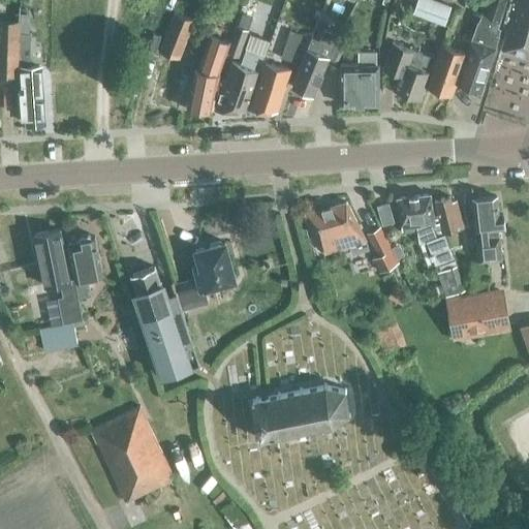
[(443,24),(450,6),(434,0),(417,0),(413,12),(443,24)]
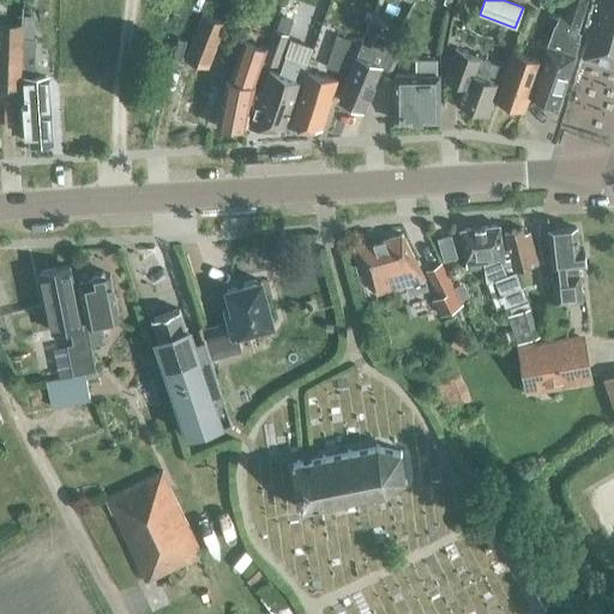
[(565,0),(560,14),(581,22),(585,0),(565,0)]
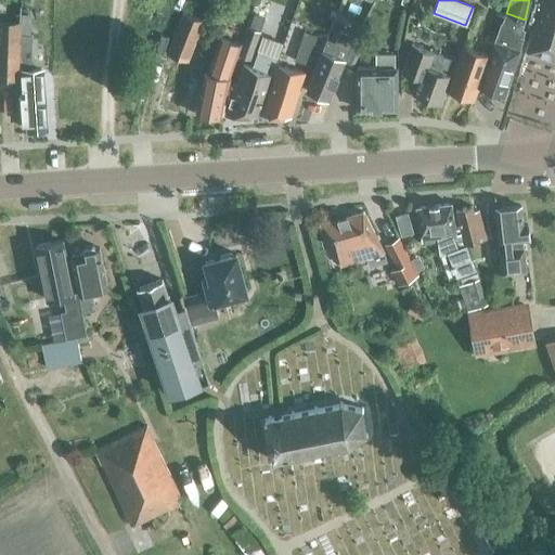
[(554,0),(534,0),(528,22),(533,24),(526,51),(554,59),(554,0)]
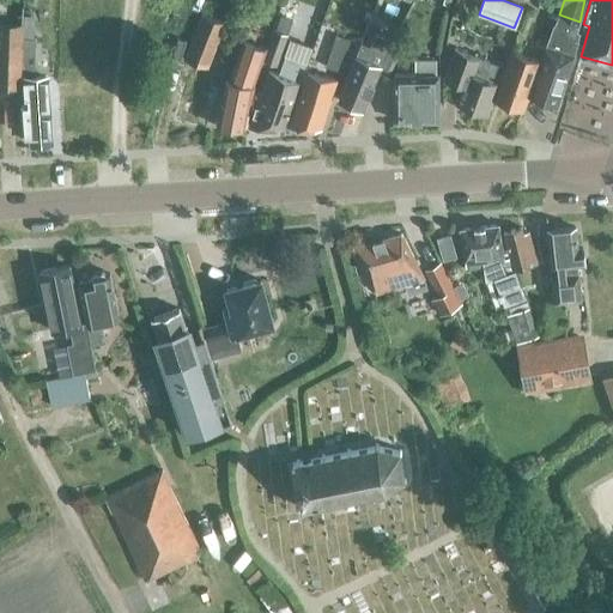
[(23,38),(24,5),(0,4),(0,83),(1,85),(22,86),(23,55),(23,38)]
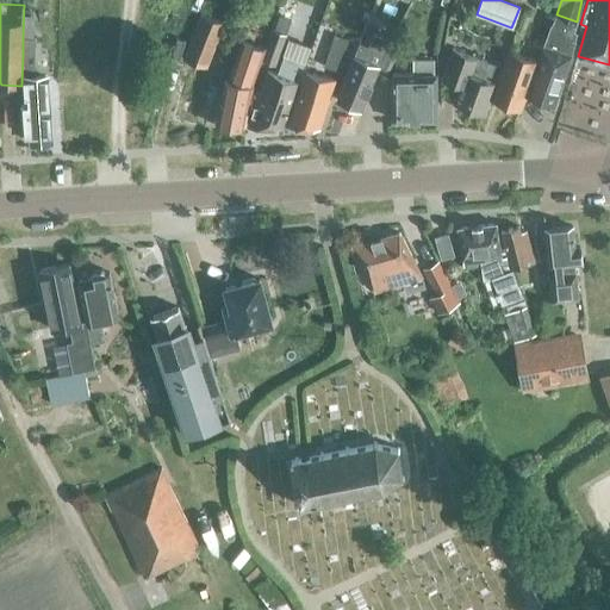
[(206,67),(224,23),(201,14),(184,60),(206,67)]
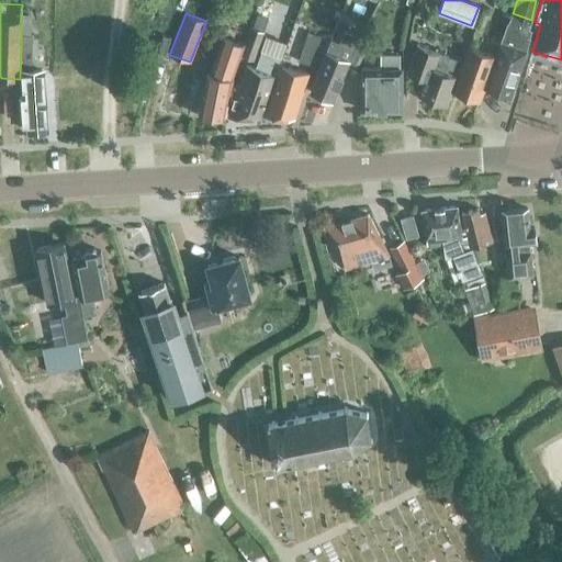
[(530,37),(530,31),(529,30),(532,20),(531,20),(513,13),(509,22),(508,21),(501,42),(485,87),(507,94),(513,91),(526,51),(525,51),(527,44),(530,37)]
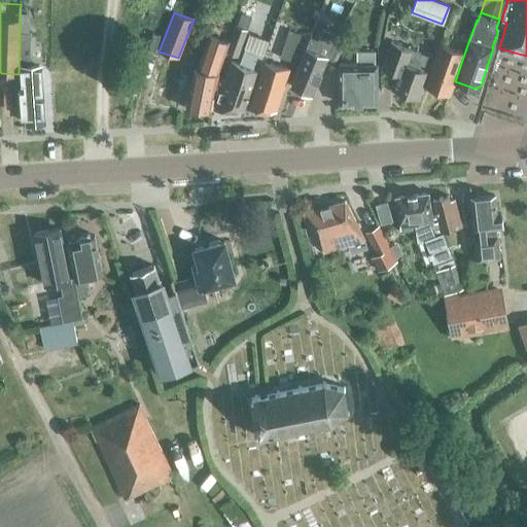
[(239,56),(247,30),(236,26),(226,51),(239,56)]
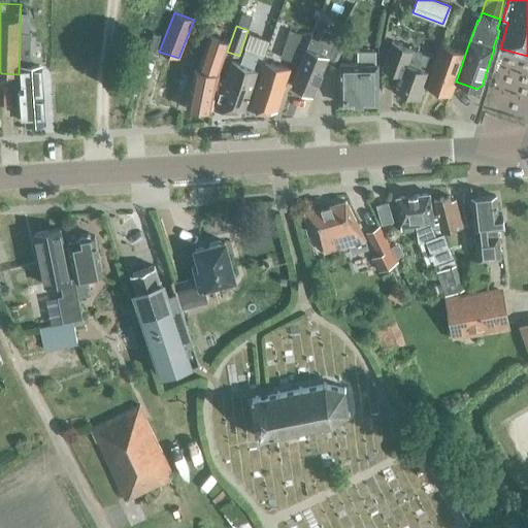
[(290,27),(279,58),(295,63),(305,33),(290,27)]
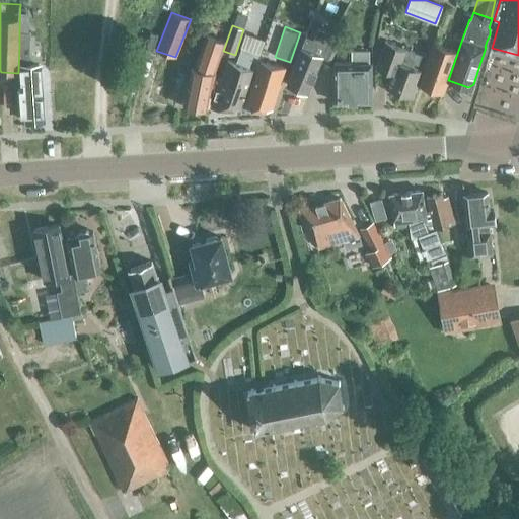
[(313,40),(306,36),(287,84),(307,92),(330,33),(317,28),(313,40)]
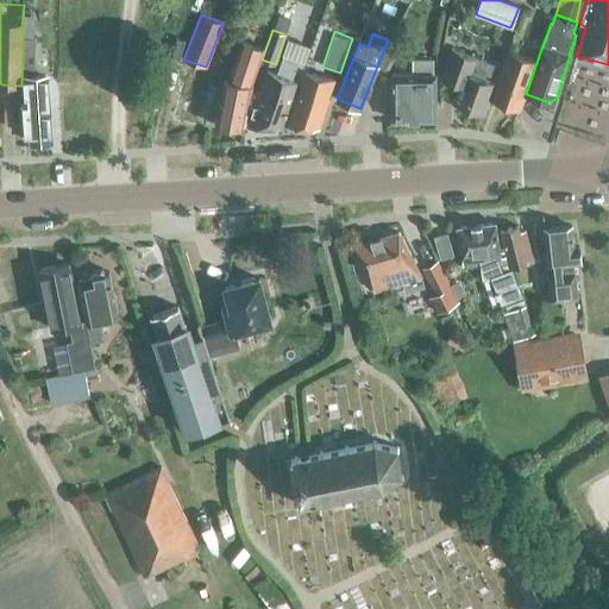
[(23,38),(23,55),(33,55),(33,38),(23,38)]
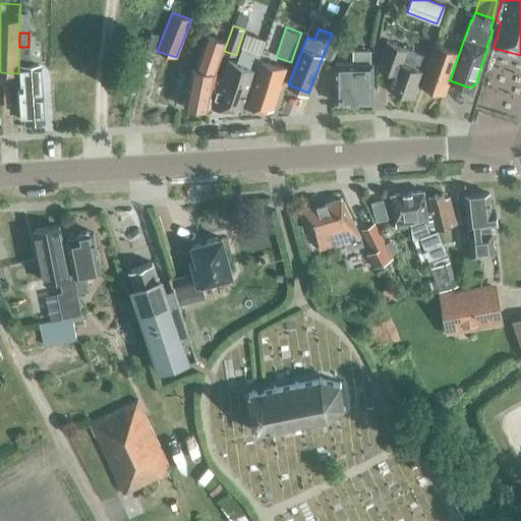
[(207,33),(191,68),(184,107),(208,107),(208,106),(215,72),(218,73),(225,39),(207,33)]
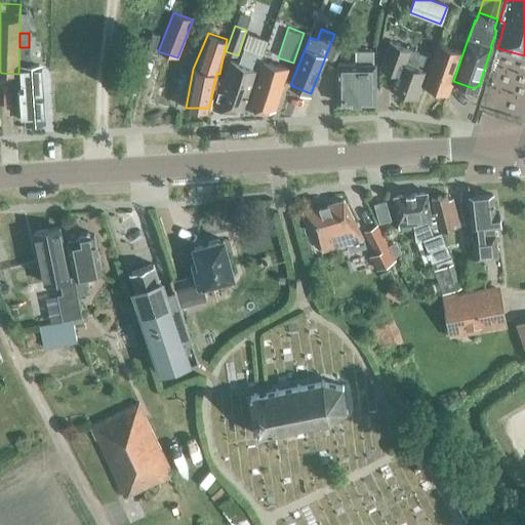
[(332,67),(346,39),(336,35),(324,63),(332,67)]
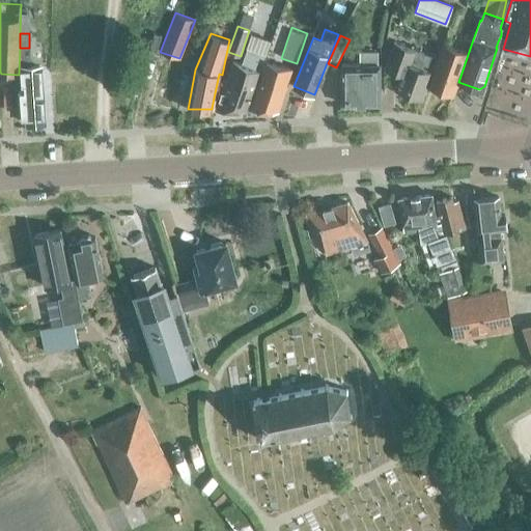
[(437,58),(394,43),(385,68),(400,75),(395,89),(422,99),(437,58)]
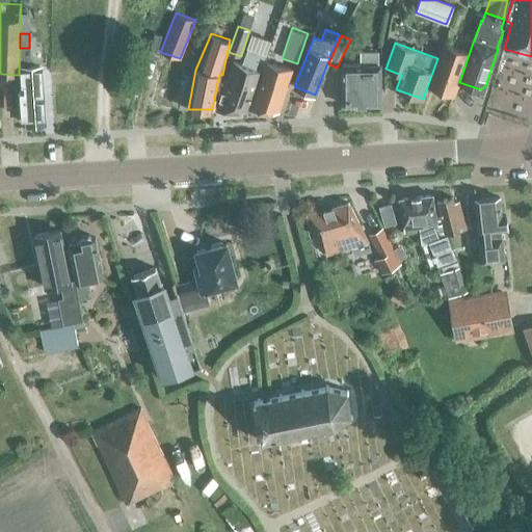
[(454,95),(469,53),(444,45),(429,85),(454,95)]
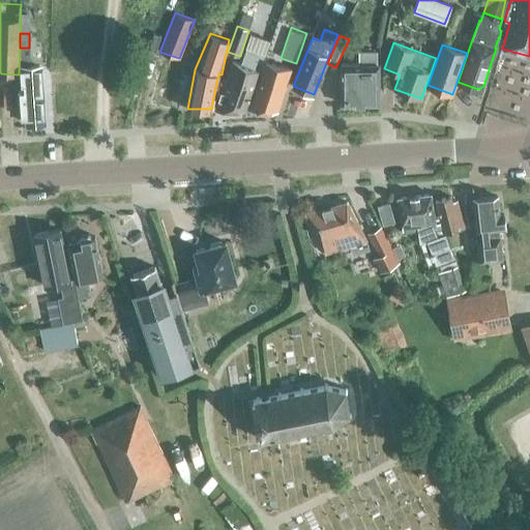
[(247,48),(241,64),(233,62),(227,82),(225,81),(215,108),(215,109),(246,109),(264,54),(247,48)]
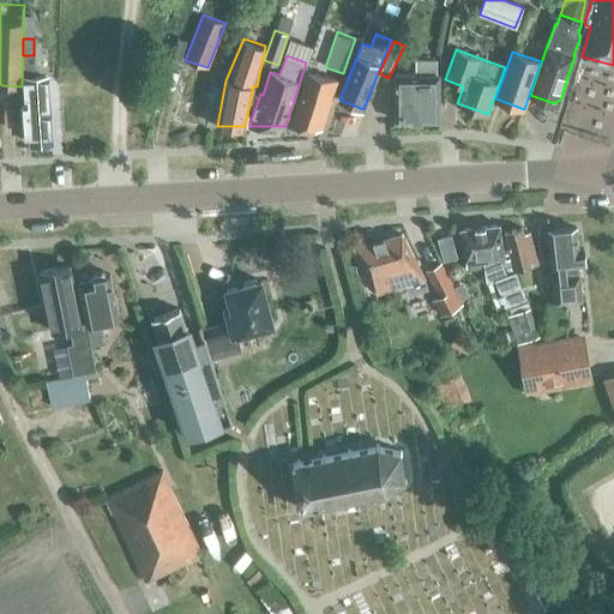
[(415,60),(415,74),(437,74),(437,60),(415,60)]
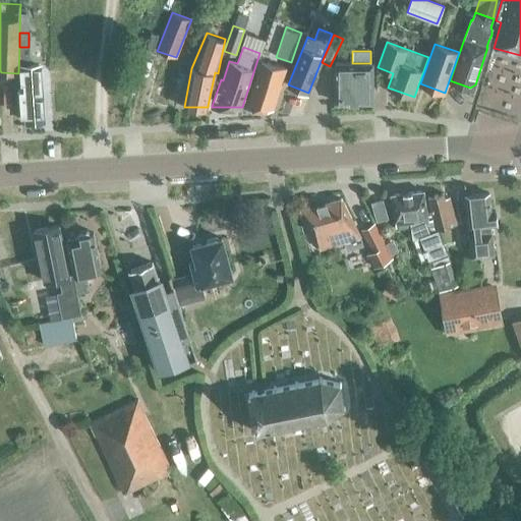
[(272,110),(286,67),(259,60),(256,69),(243,107),(272,110)]
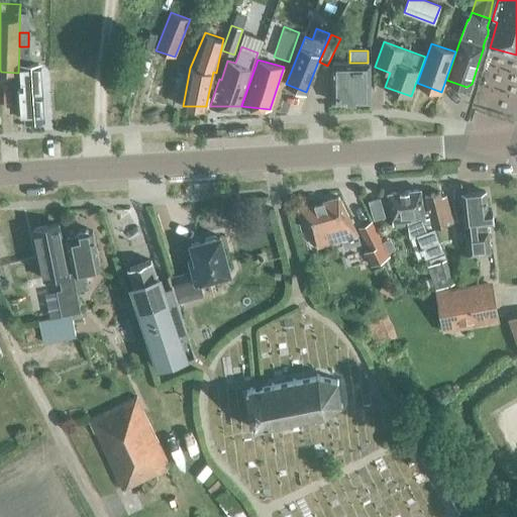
[(370,101),(370,63),(368,63),(349,63),(332,63),(333,81),(332,101),(370,101)]
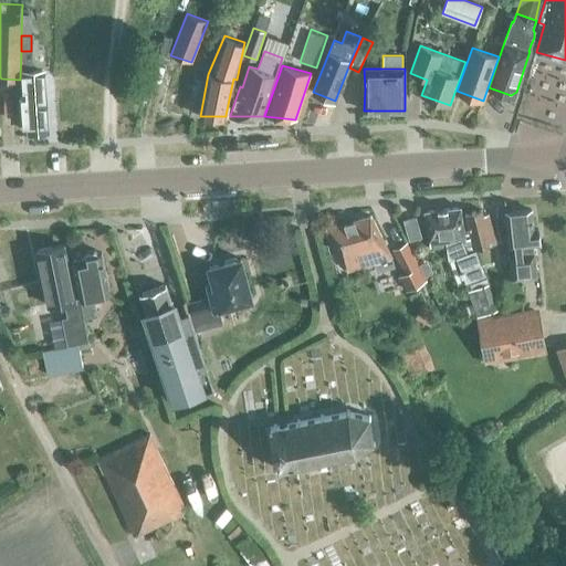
[(192,119),(203,79),(173,70),(160,113),(192,119)]
